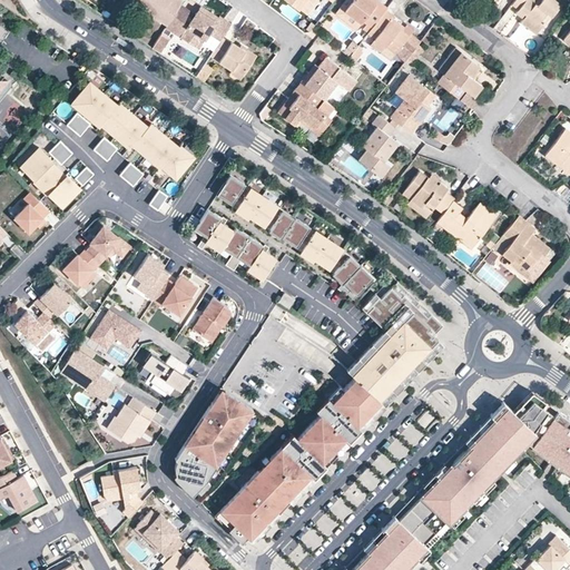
[(139,0),(144,3),(140,8),(166,25),(183,0),(139,0)]
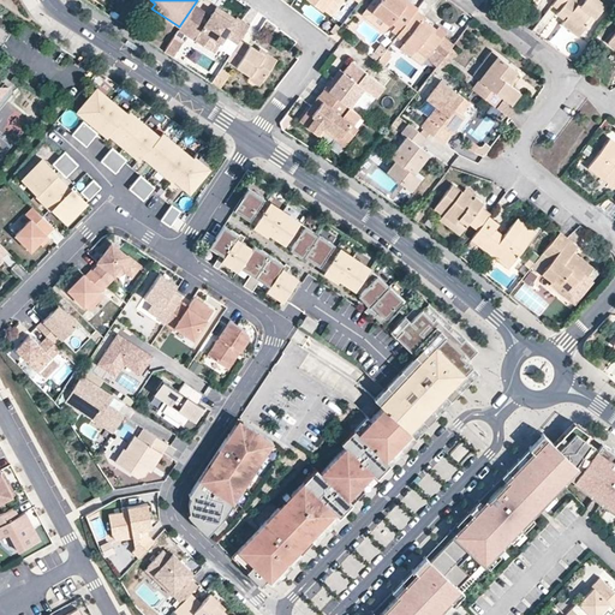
[(308,0),(322,10),(322,9),(328,0),(308,0)]
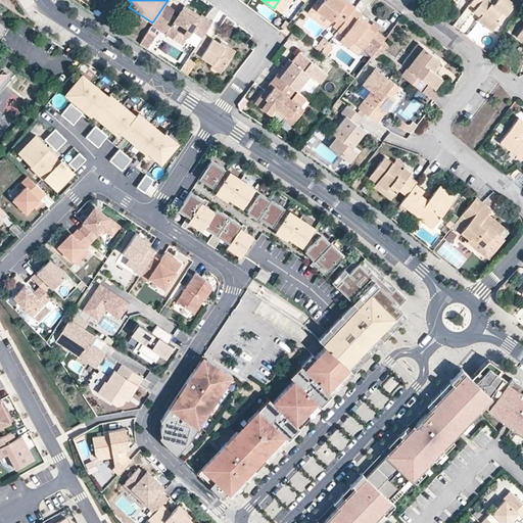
[(281,13),(290,0),(279,0),(274,7),(281,13)]
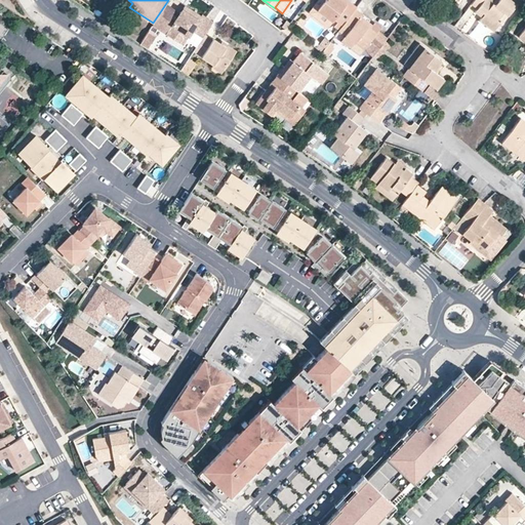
[(332,22),(317,9),(323,0),(318,0),(310,11),(328,27),(332,22)]
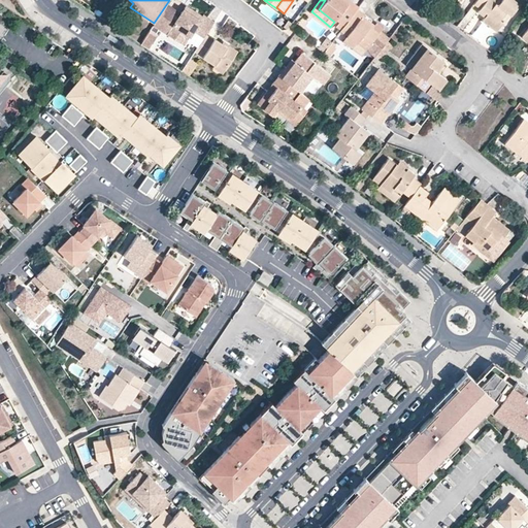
[(357,8),(359,6),(350,0),(348,3),(342,0),(325,0),(319,9),(334,22),(336,20),(344,25),(356,10),(357,8)]
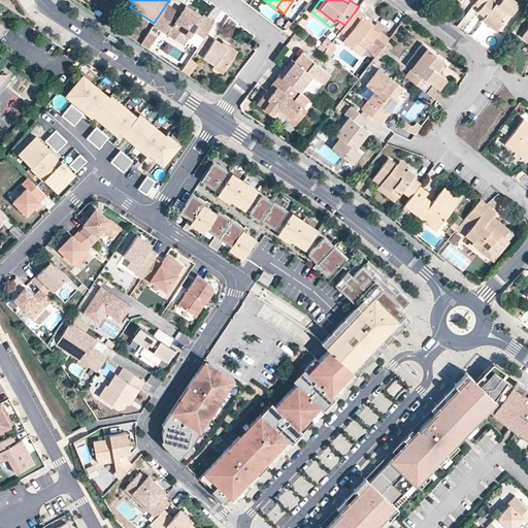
[(509,13),(510,14),(522,0),(475,0),(473,3),(487,13),(484,18),(482,20),(496,31),(504,21),(501,18),(506,11),(509,13)]
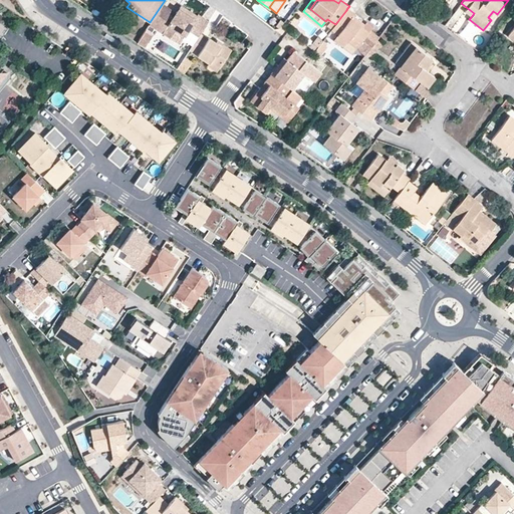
[(208,21),(198,14),(195,18),(189,14),(191,11),(181,5),(163,32),(177,41),(180,37),(182,38),(188,30),(198,36),(200,33),(208,21)]
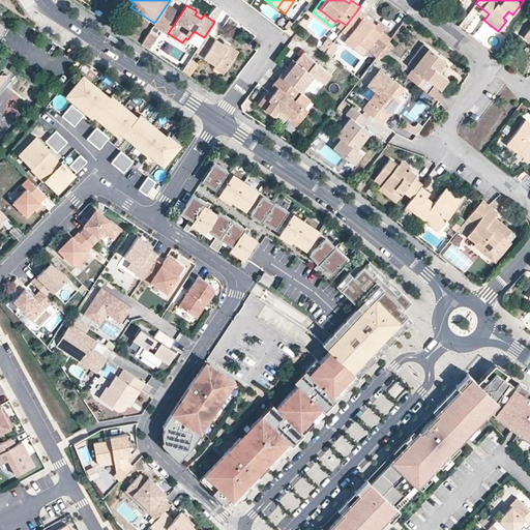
[(489,13),(481,8),(478,11),(486,18),(489,13)]
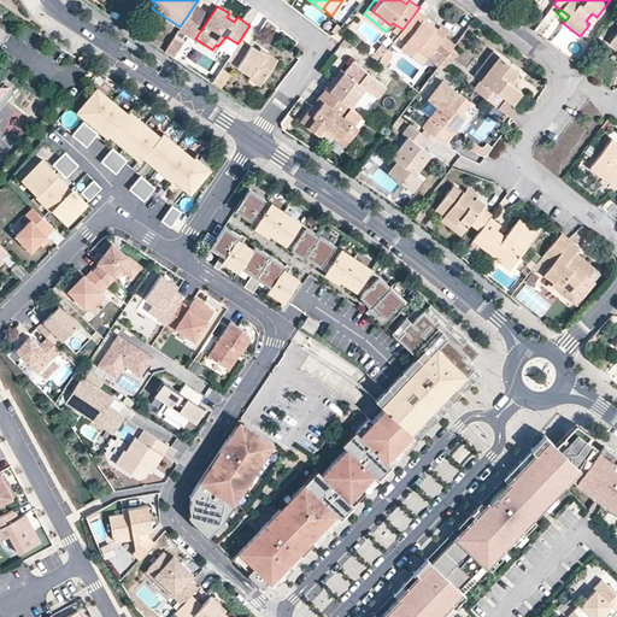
[(442,39),(421,22),(423,18),(416,12),(403,29),(398,36),(405,41),(417,51),(427,59),(442,39)]
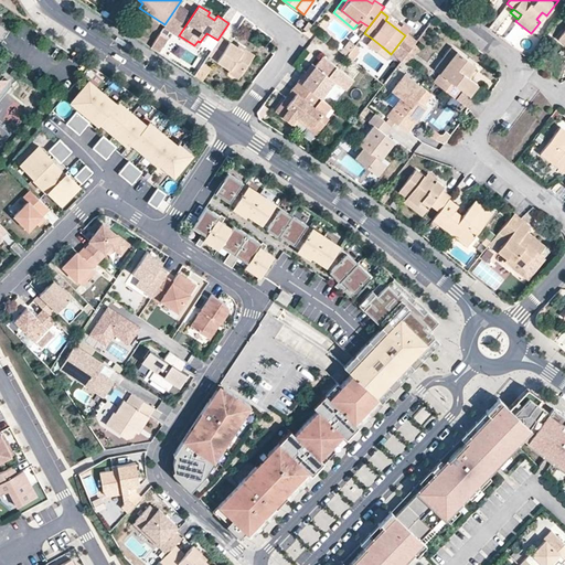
[(402,28),(387,17),(385,20),(398,30),(402,28)]
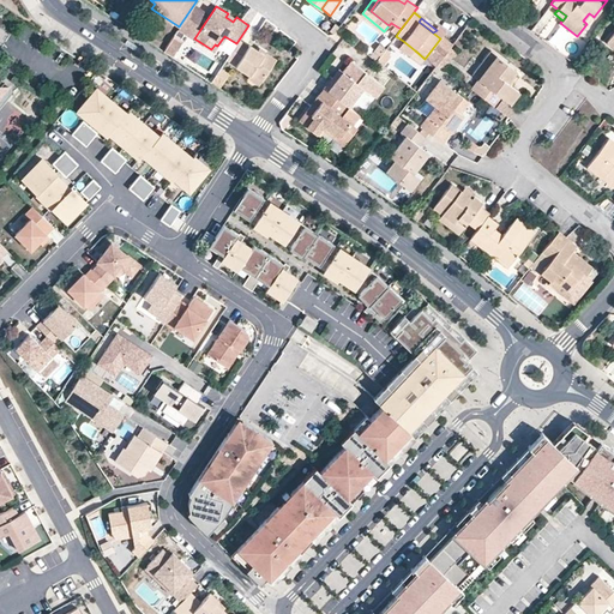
[(437,30),(433,32),(440,38),(445,32),(438,28),(437,30)]
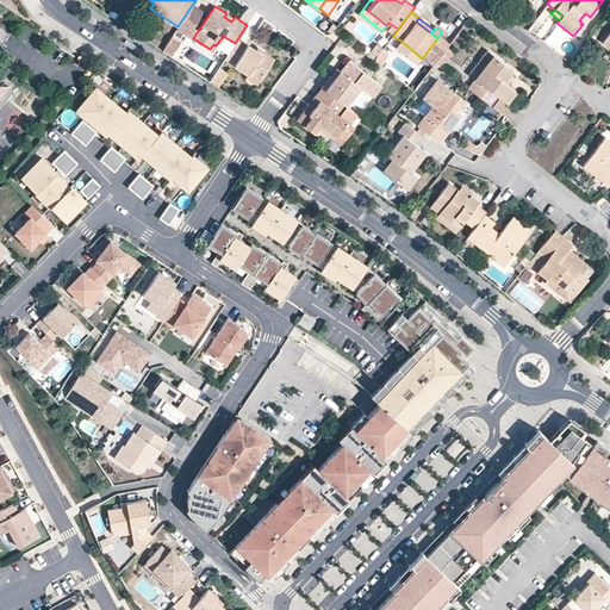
[(180,41),(173,36),(166,45),(173,50),(180,41)]
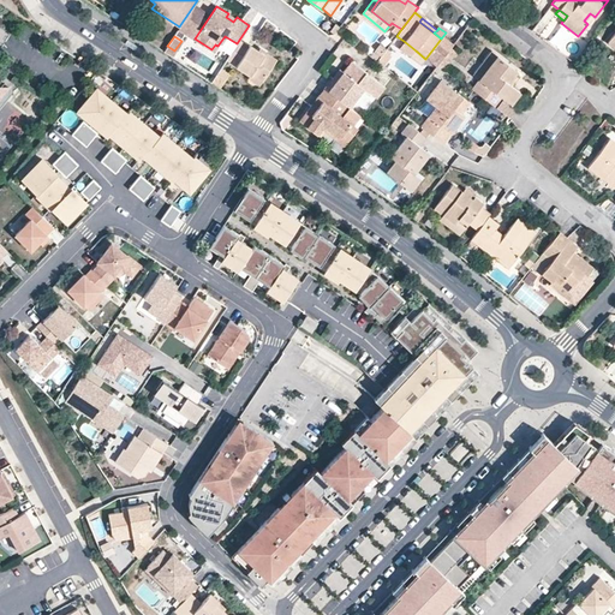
[(452,46),(441,39),(425,59),(436,66),(439,63),(451,47),(452,46)]
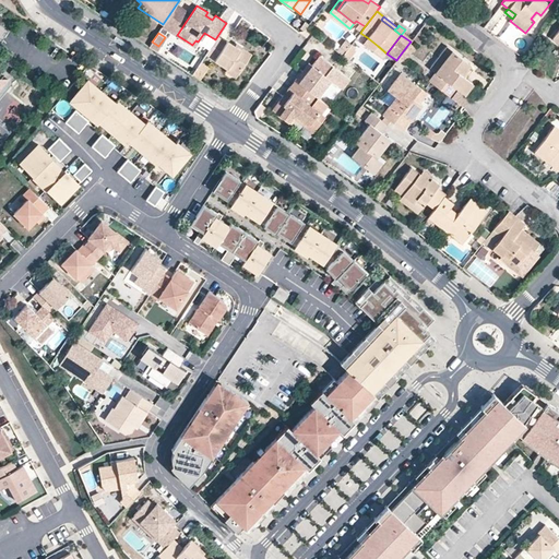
[(236,78),(251,55),(241,47),(239,49),(227,40),(226,42),(217,36),(215,39),(206,54),(228,68),(226,72),(236,78)]
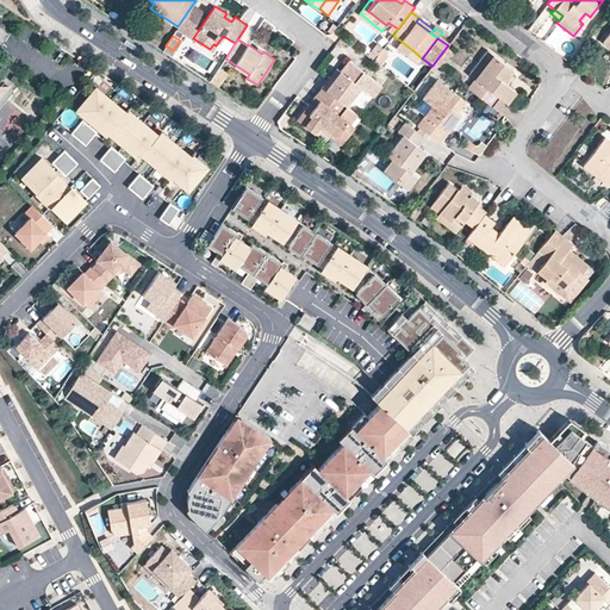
[(396,47),(408,56),(412,50),(400,41),(396,47)]
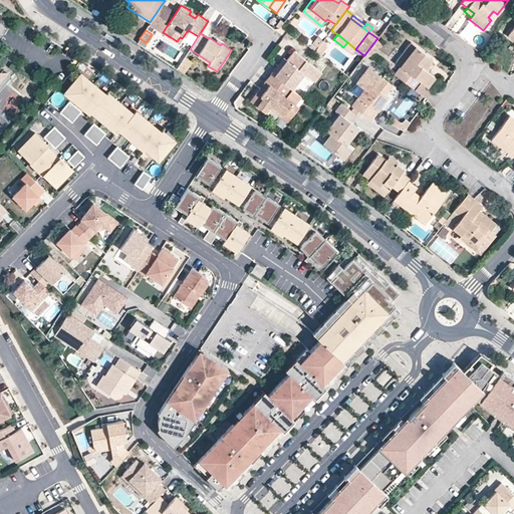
[(315,51),(322,40),(317,36),(309,47),(315,51)]
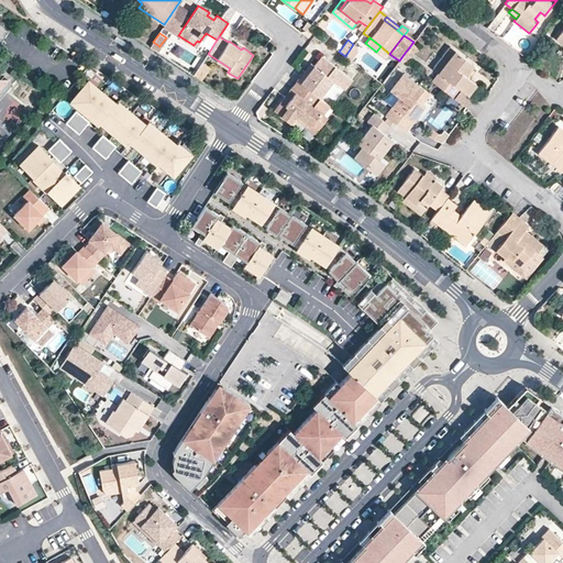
[(159,46),(153,42),(150,47),(156,51),(159,46)]
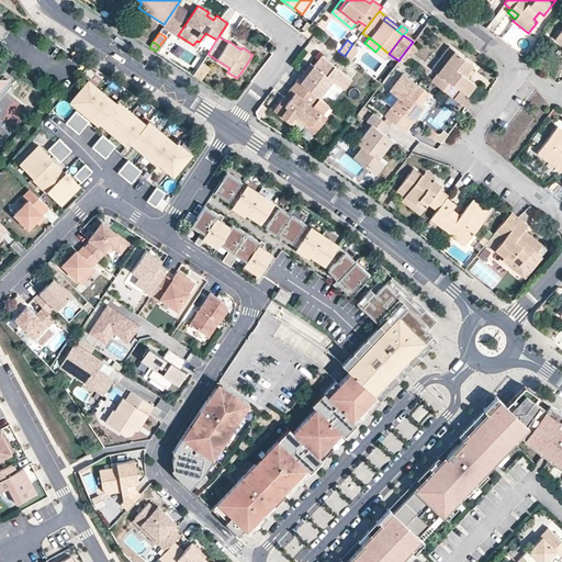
[(406,62),(417,47),(412,43),(401,57),(406,62)]
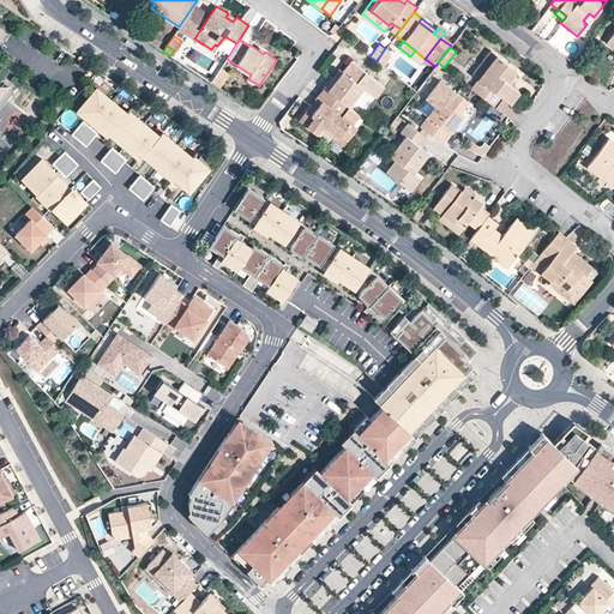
[(381,65),(391,53),(385,48),(377,61),(381,65)]
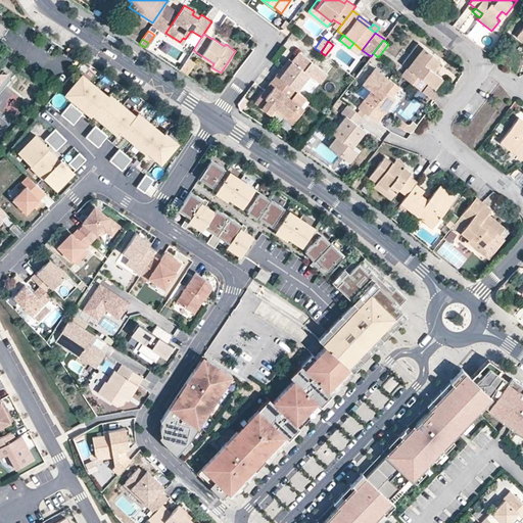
[(362,50),(353,43),(349,48),(359,55),(362,50)]
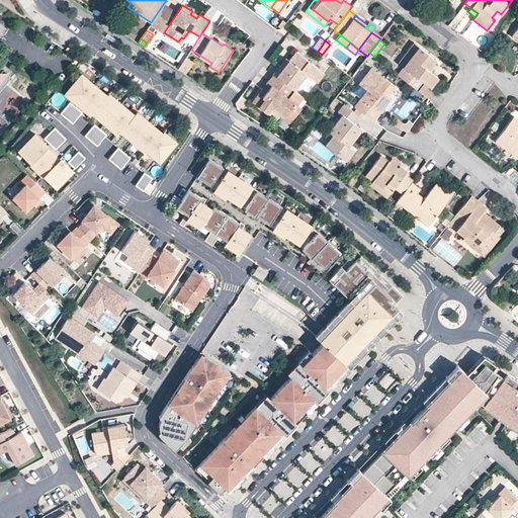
[(409,56),(417,45),(414,42),(399,63),(403,67),(411,57),(409,56)]
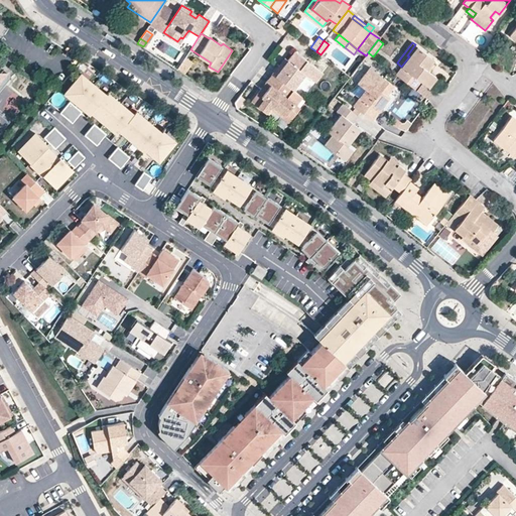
[(426,69),(433,58),(415,44),(407,55),(409,56),(401,67),(395,75),(416,90),(422,82),(428,87),(435,77),(426,69)]
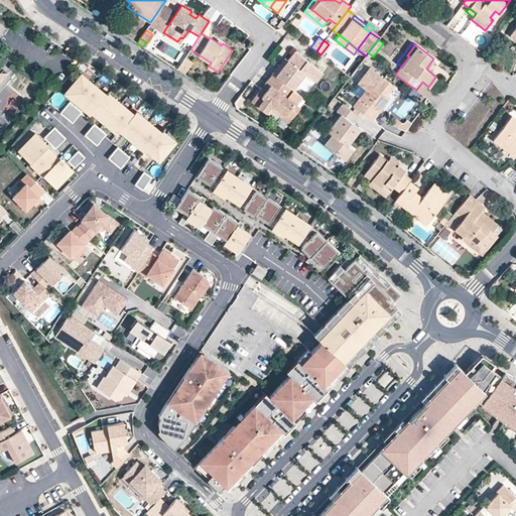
[(294,50),(287,60),(282,68),(279,65),(272,74),(292,89),(304,74),(315,82),(323,73),(294,50)]
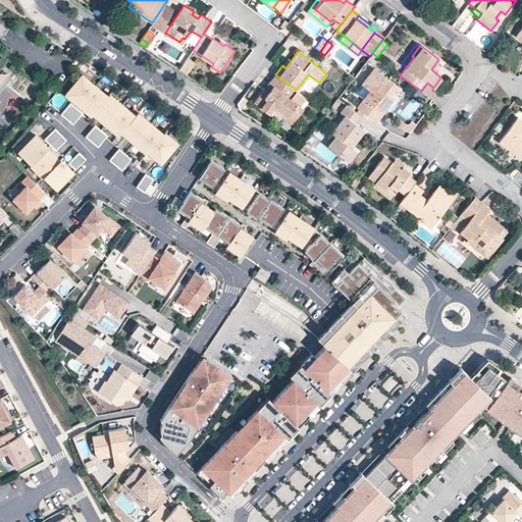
[(186,56),(178,68),(187,73),(194,61),(186,56)]
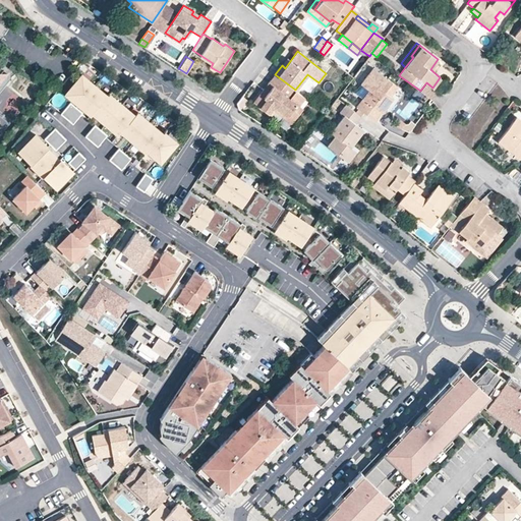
[(285,68),(290,61),(287,58),(282,65),(285,68)]
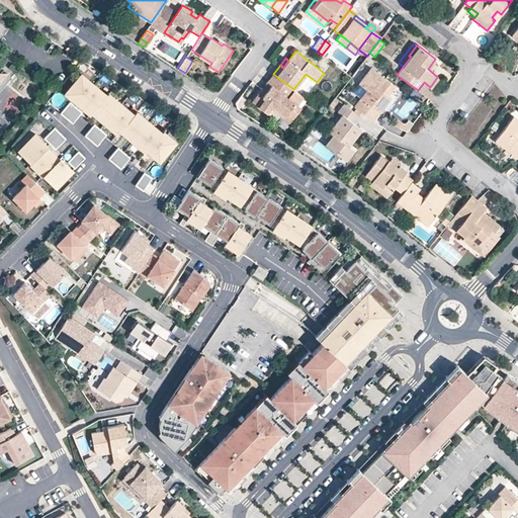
[(389,95),(382,90),(389,81),(371,67),(358,84),(366,90),(354,105),(356,107),(353,111),(359,115),(362,112),(370,117),(373,120),(392,97),(389,95)]
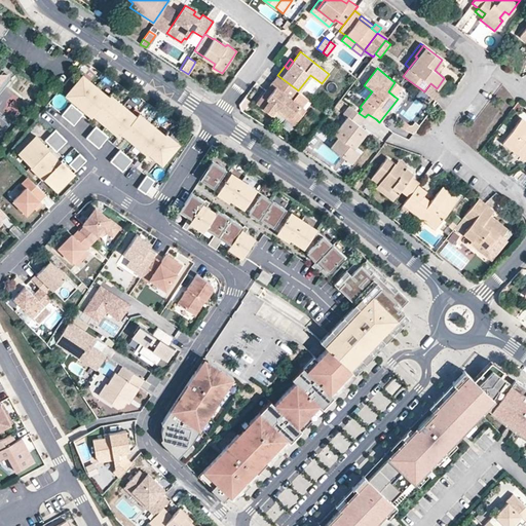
[(148,154),(149,153),(157,160),(159,158),(163,162),(179,144),(165,134),(164,135),(139,113),(136,116),(110,95),(108,97),(82,75),(66,96),(91,117),(94,115),(119,137),(121,134),(148,154)]
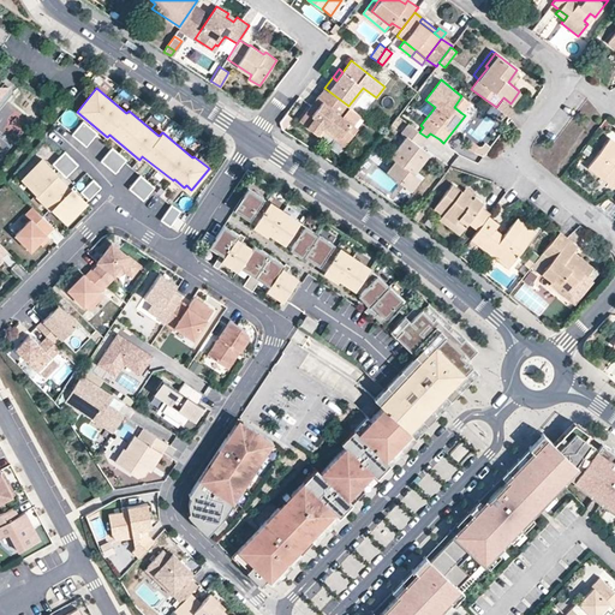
[(360,115),(324,88),(299,120),(316,133),(323,124),(346,142),(358,127),(353,124),(360,115)]
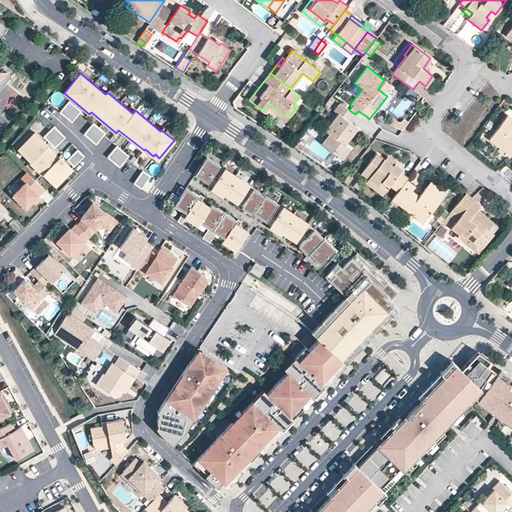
[(6,77),(0,83),(0,90),(10,79),(6,77)]
